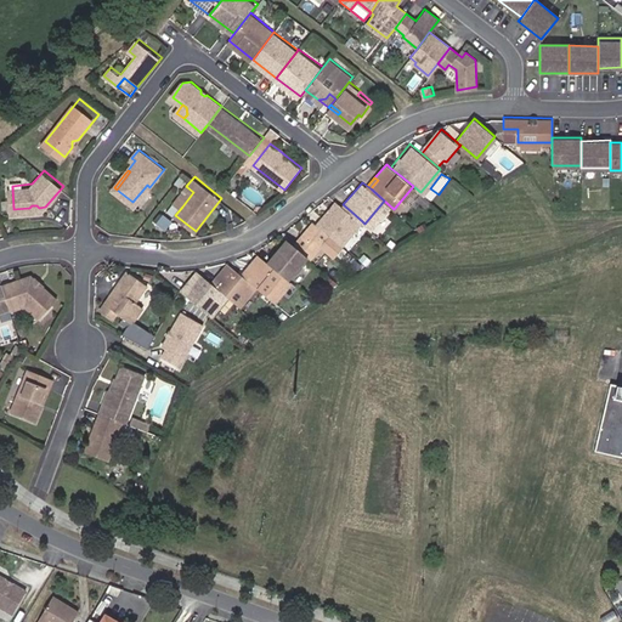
[(182,207),(193,192),(187,187),(176,202),(182,207)]
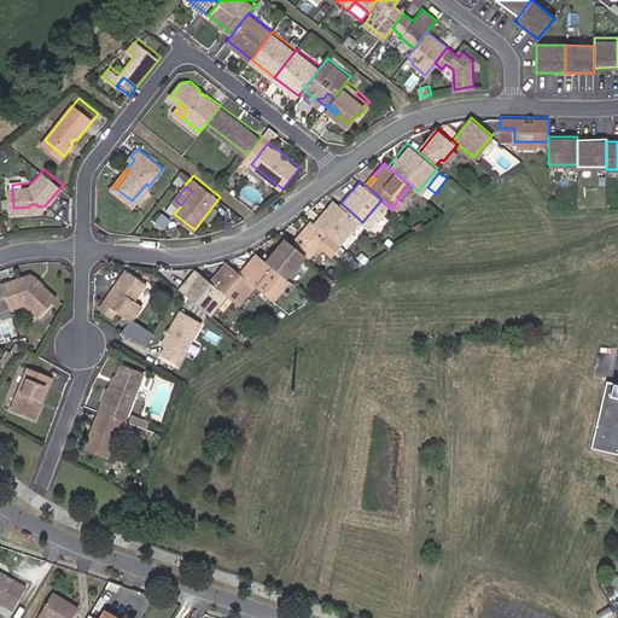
[(337,200),(318,223),(327,232),(339,243),(340,243),(360,220),(349,210),(340,203),(337,200)]
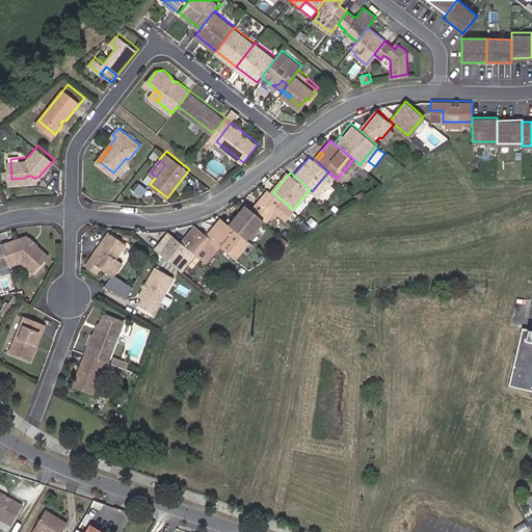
[(292,209),(282,200),(273,192),(267,188),(250,208),(264,219),(273,208),(285,217),(292,209)]
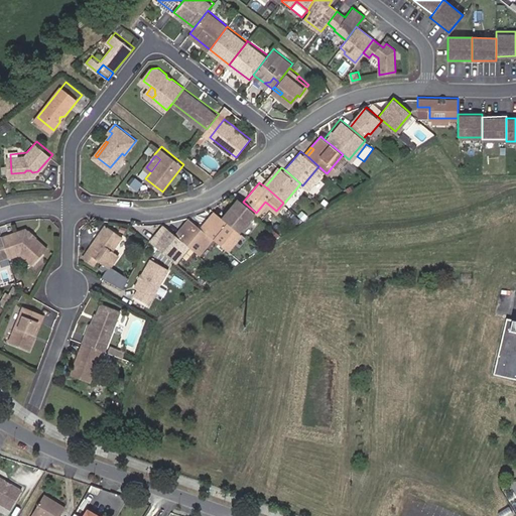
[(238,198),(222,217),(240,233),(246,226),(248,225),(252,221),(251,219),(256,213),(243,202),(238,198)]
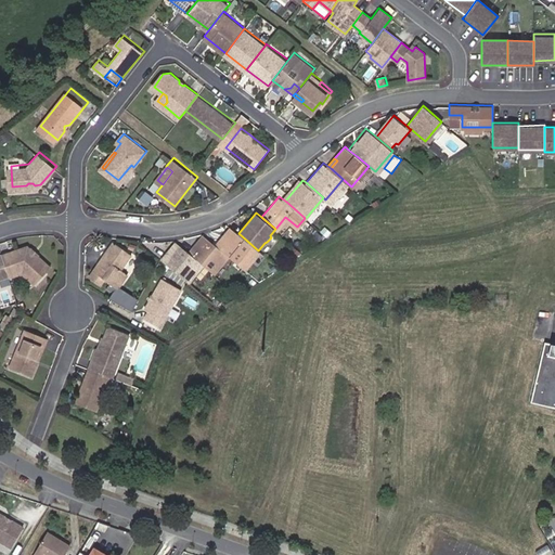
[(216,243),(229,254),(244,268),(259,250),(258,250),(239,233),(230,226),(216,243)]
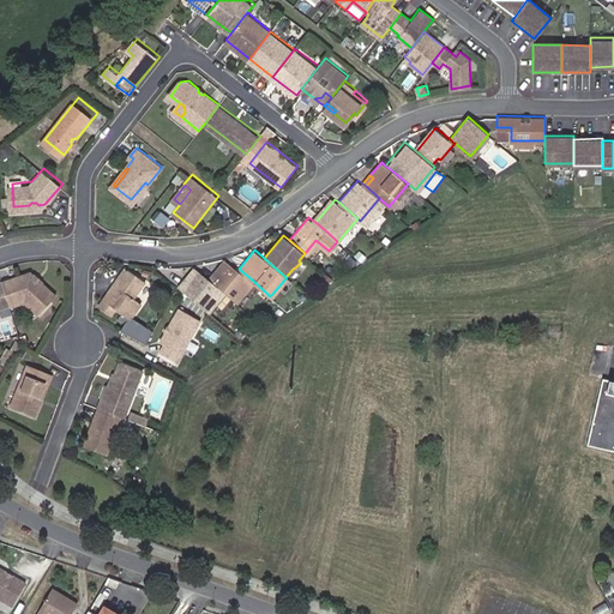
[(226,258),(209,277),(218,286),(236,301),(253,281),(239,269),(226,258)]
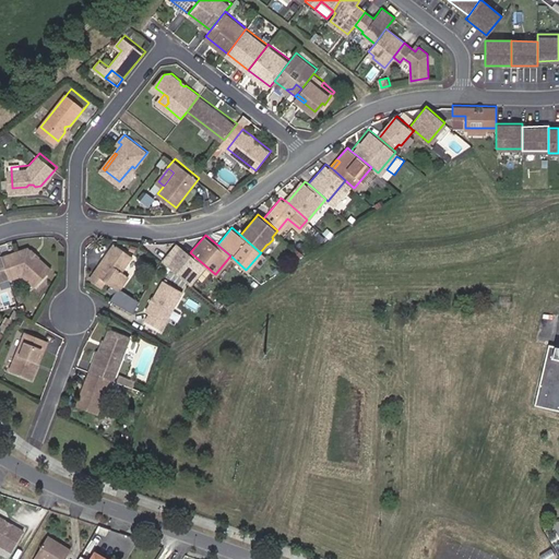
[(170,251),(163,259),(183,277),(199,260),(190,252),(175,239),(167,248),(170,251)]
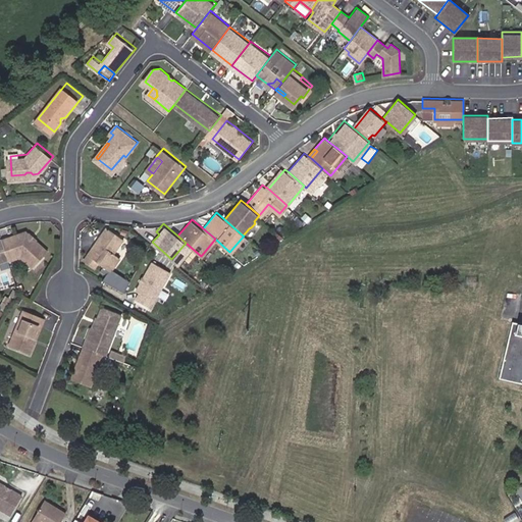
[(106,225),(93,247),(103,253),(99,260),(113,269),(121,255),(114,251),(123,237),(106,225)]
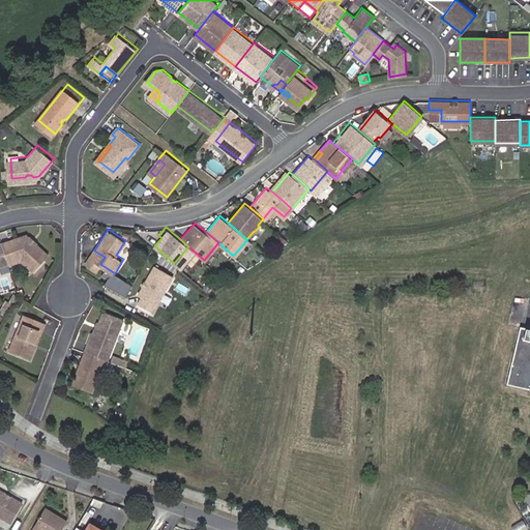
[(162,238),(158,235),(151,243),(154,245),(162,238)]
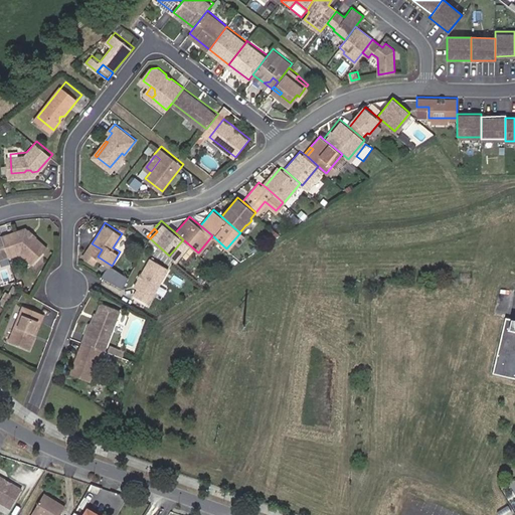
[(25,229),(3,237),(9,256),(9,259),(21,254),(23,253),(27,258),(29,258),(34,262),(46,248),(25,229)]
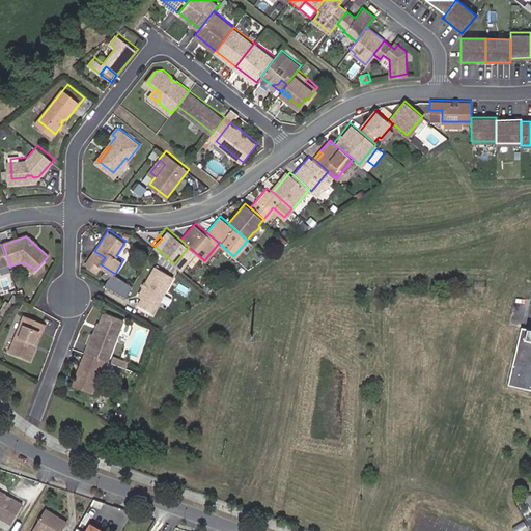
[(0,267),(9,264),(3,245),(0,245),(0,267)]
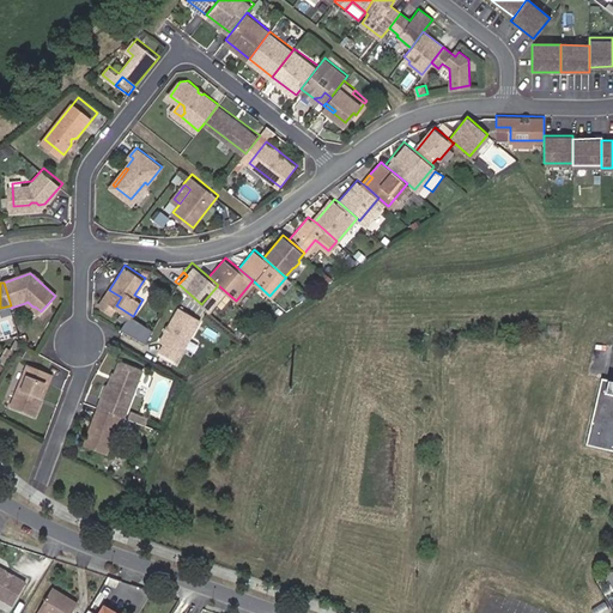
[(109,290),(104,297),(116,305),(121,297),(109,290)]
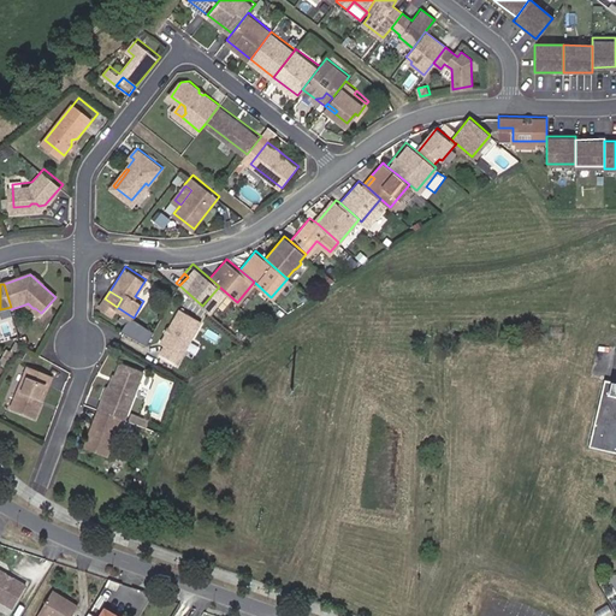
[(117,307),(105,298),(101,304),(113,312),(117,307)]
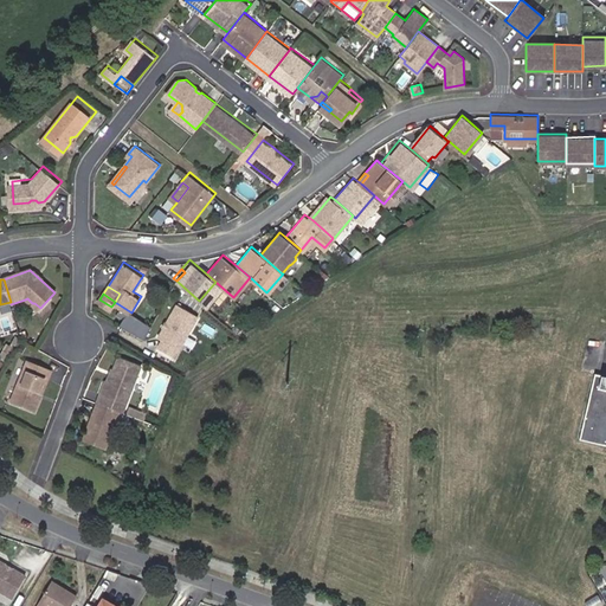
[(27,298),(25,300),(25,301),(37,310),(40,308),(34,303),(32,303),(27,298)]
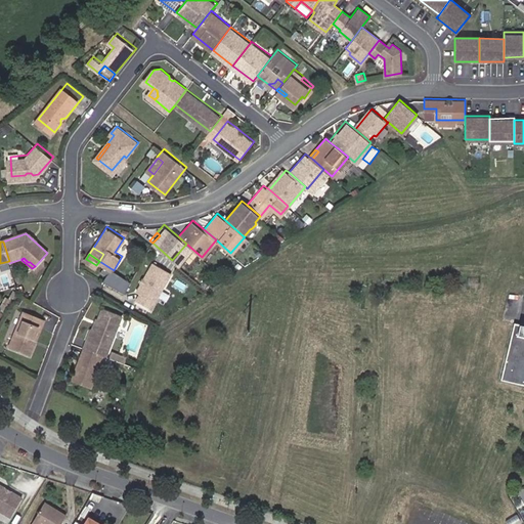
[(138,294),(134,300),(149,309),(170,273),(151,263),(135,292),(138,294)]
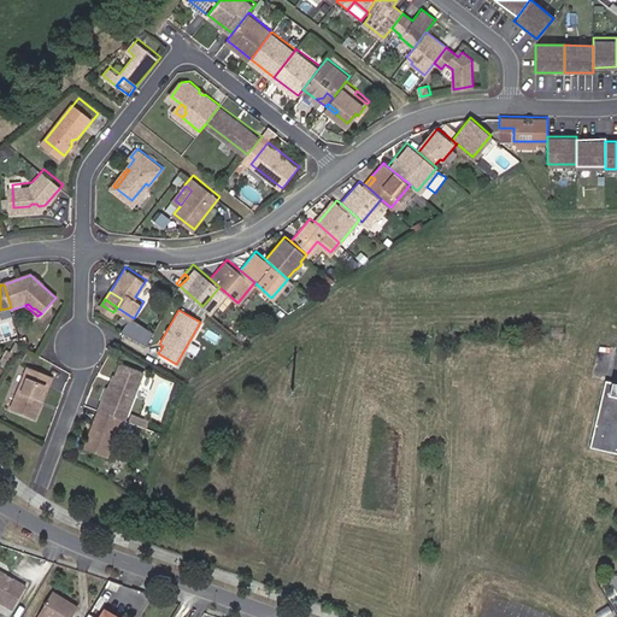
[(52,376),(27,368),(11,410),(36,419),(52,376)]
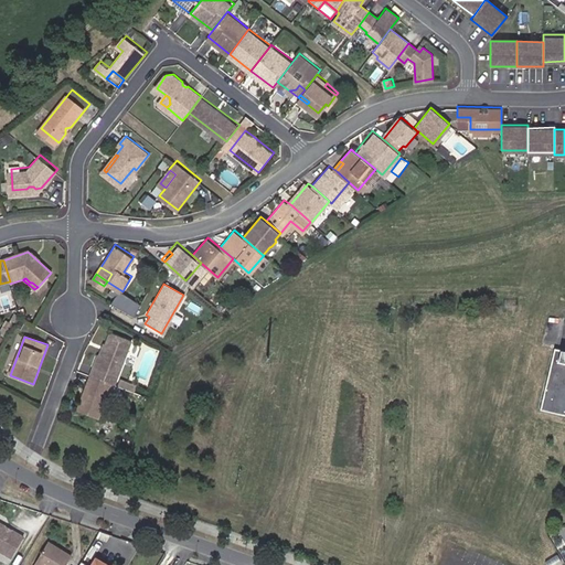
[(114,385),(130,342),(115,337),(108,339),(105,347),(100,358),(97,356),(91,375),(112,384),(114,385)]
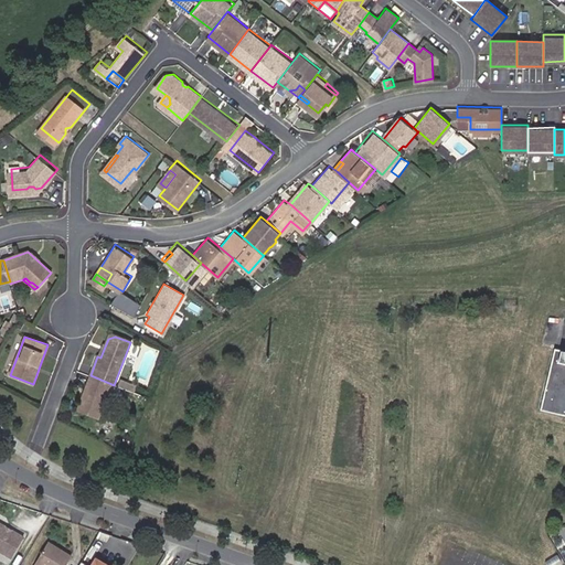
[(564,355),(554,354),(540,415),(564,420),(564,355)]
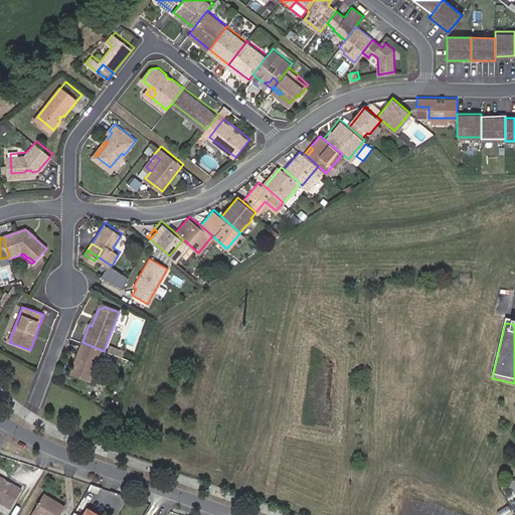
[(89,381),(102,350),(82,342),(69,374),(89,381)]
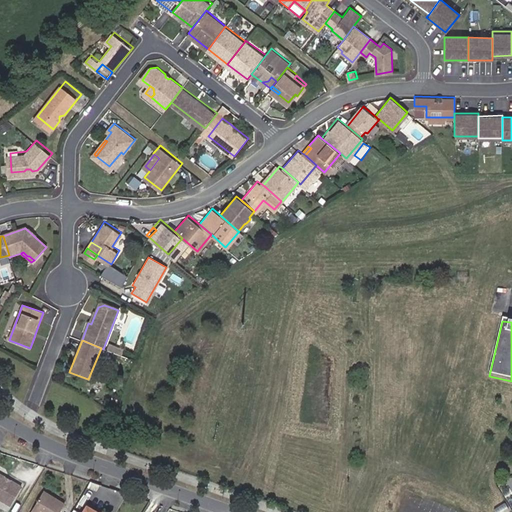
[(111,346),(109,352),(119,356),(121,350),(111,346)]
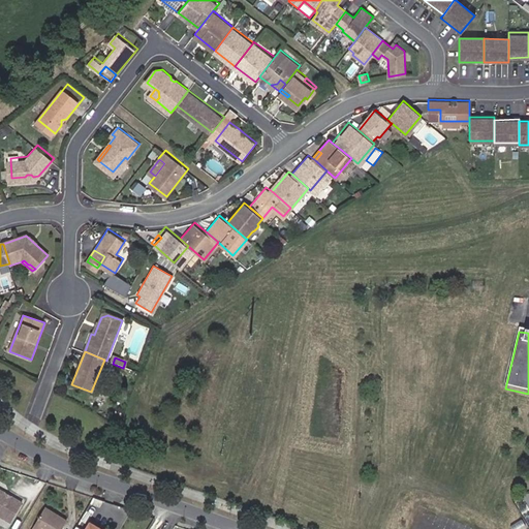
[(26,507),(0,491),(0,517),(14,526),(26,507)]
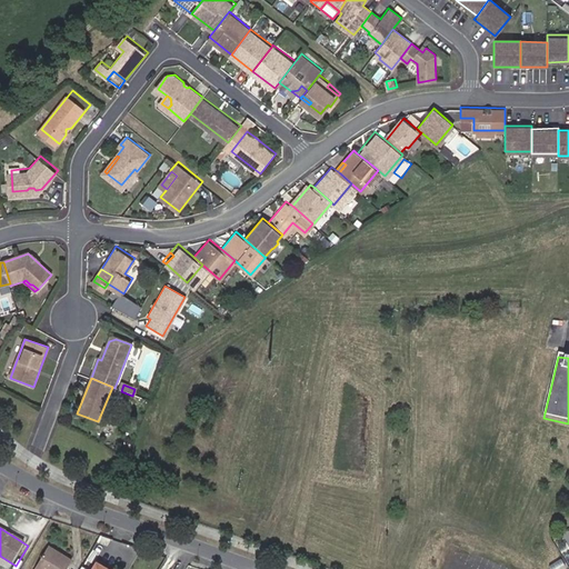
[(49,549),(37,568),(69,568),(73,563),(49,549)]
